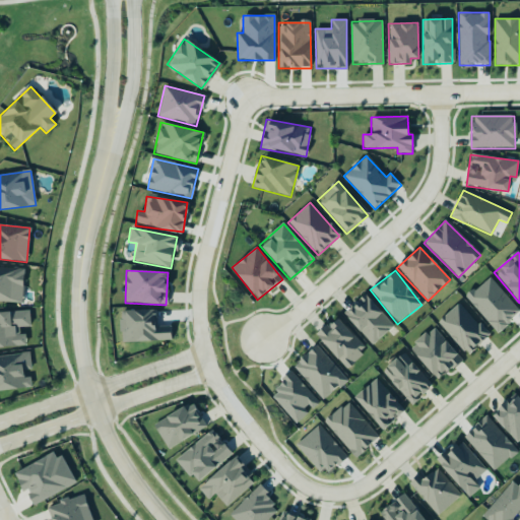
[(519,313),(490,277),(466,298),(496,333),(519,313)]
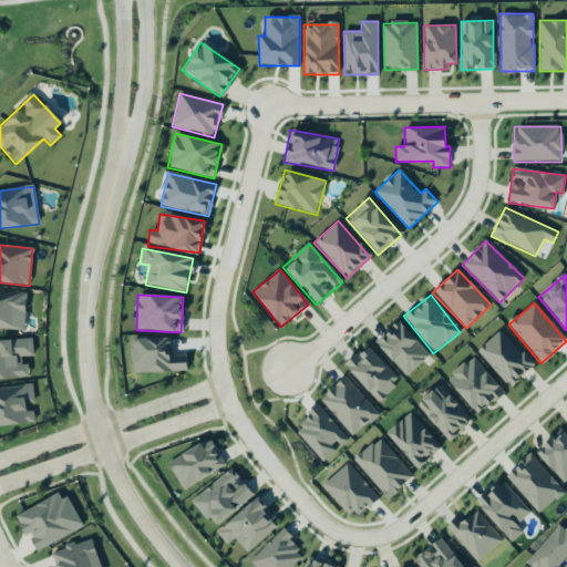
[(374,343),(405,377),(429,356),(398,321),(374,343)]
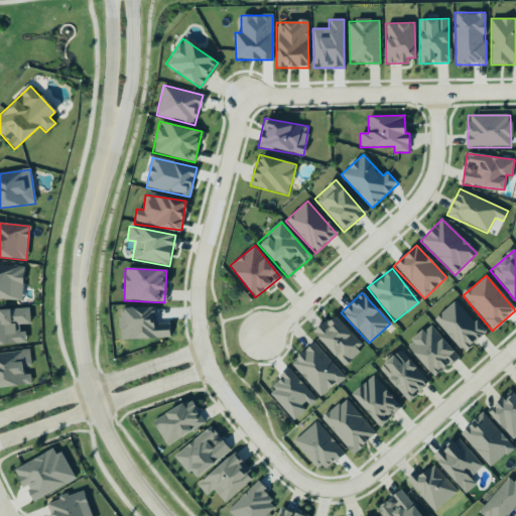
[(433,320),(464,353),(485,333),(455,300),(433,320)]
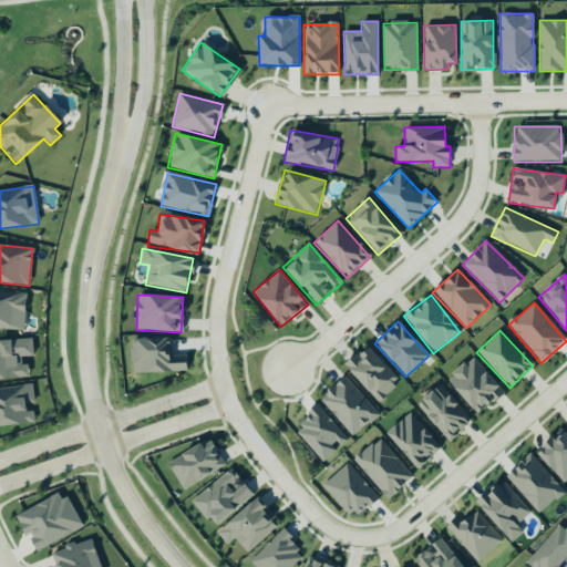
[(132,373),(186,371),(186,356),(172,356),(172,338),(131,339),(132,373)]
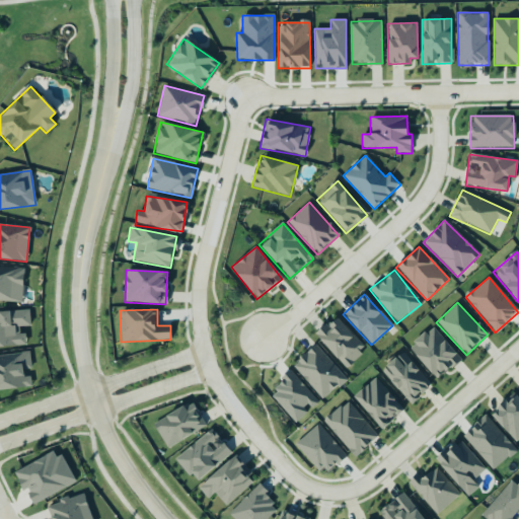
[(0,311),(0,347),(23,346),(22,326),(30,325),(29,310),(0,311)]
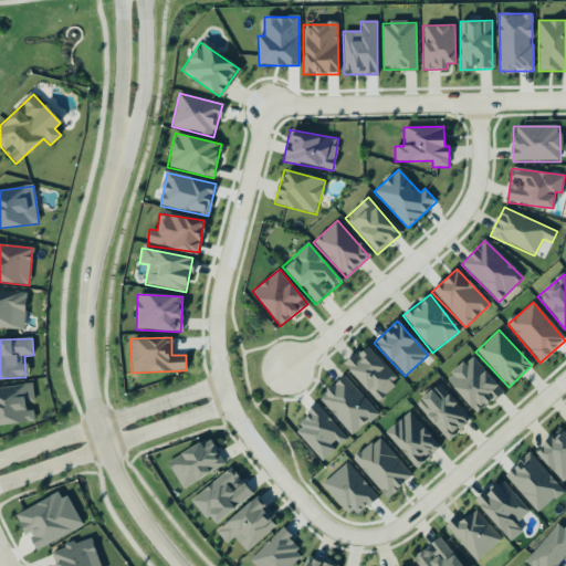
[(344,368),(378,400),(399,378),(365,346),(344,368)]
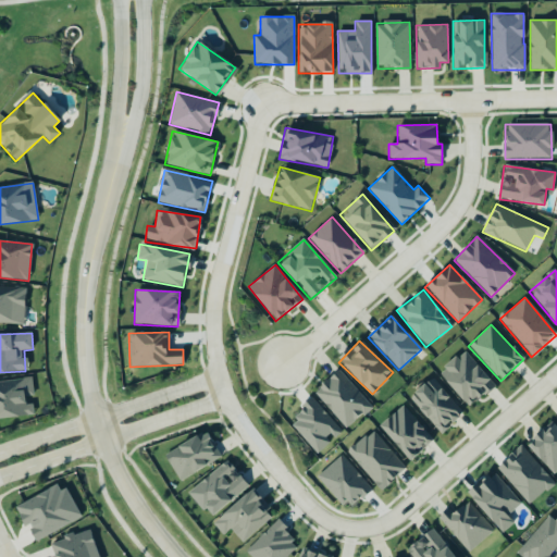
[(467,408),(494,386),(465,350),(438,372),(467,408)]
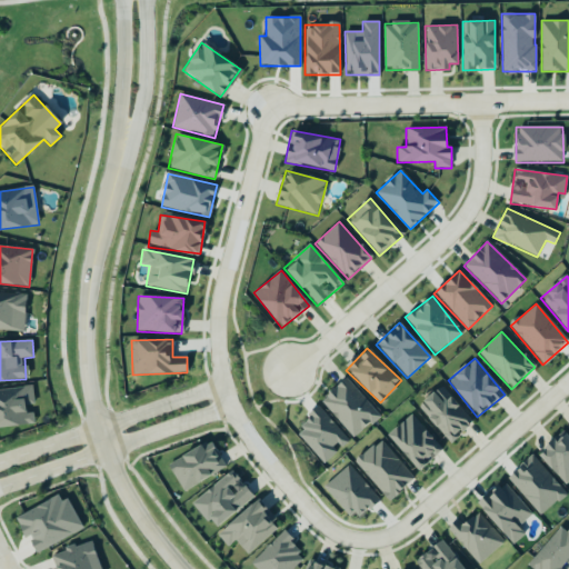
[(355,438),(379,415),(345,378),(320,402),(355,438)]
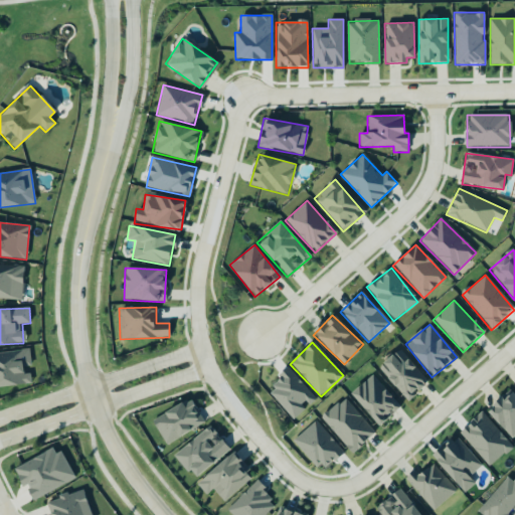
[(0,353),(0,387),(32,383),(28,349),(0,353)]
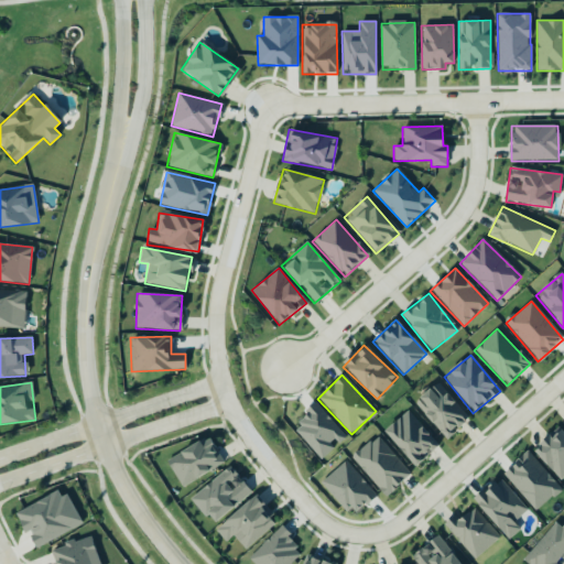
[(446,440),(469,419),(436,382),(413,403),(446,440)]
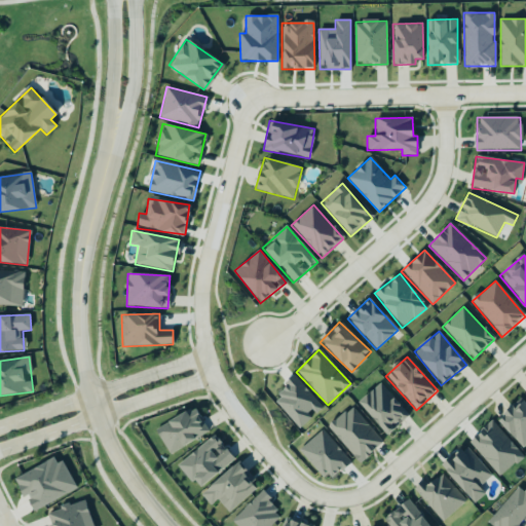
[(299,429),(323,408),(296,377),(272,400),(299,429)]
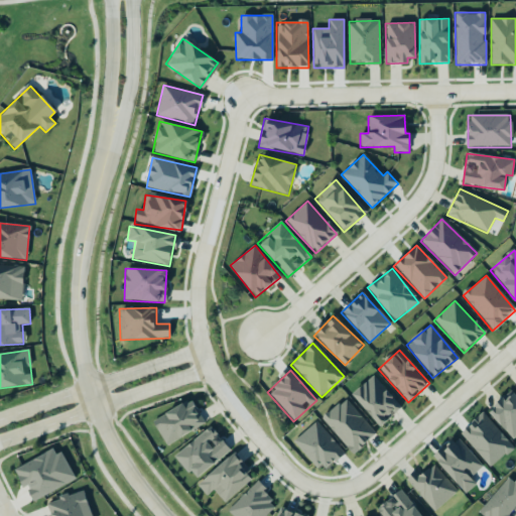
[(379,427),(401,407),(373,376),(351,395),(379,427)]
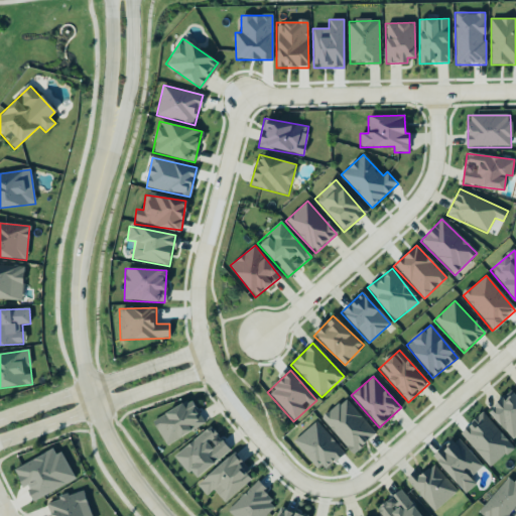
[(514,441),(515,439),(515,397),(510,391),(487,413),(514,441)]
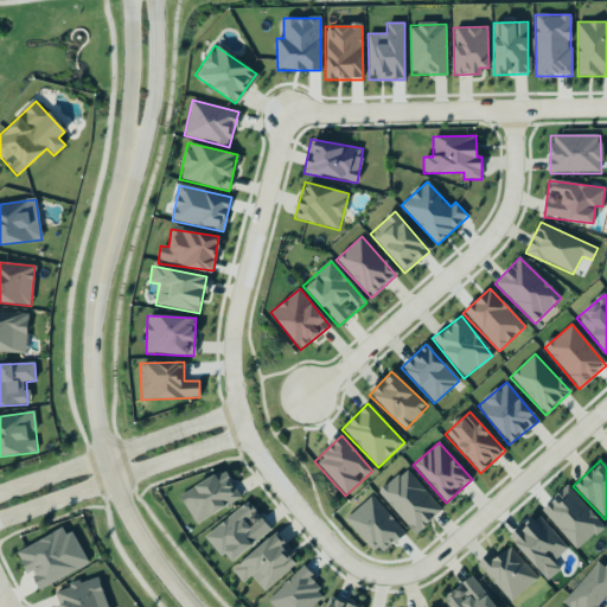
[(413,535),(441,513),(408,468),(379,490),(413,535)]
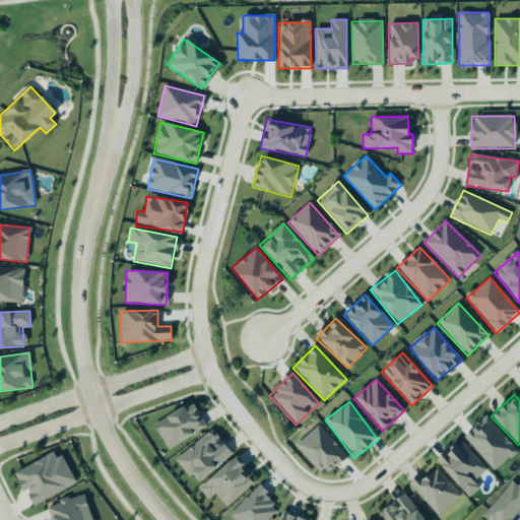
[(206,427),(192,402),(152,425),(168,449),(206,427)]
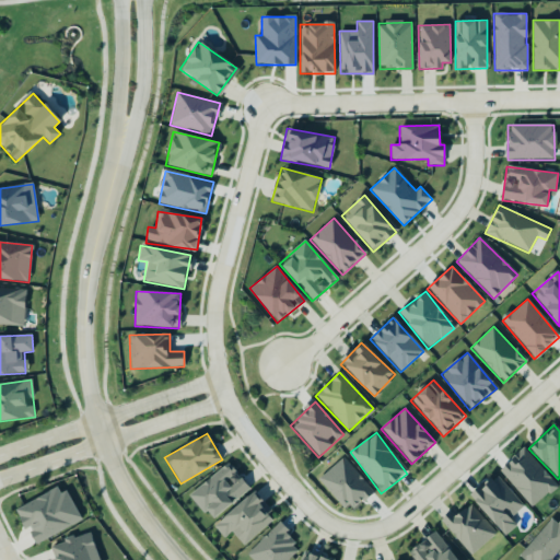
[(533,508),(557,485),(523,448),(499,471),(533,508)]
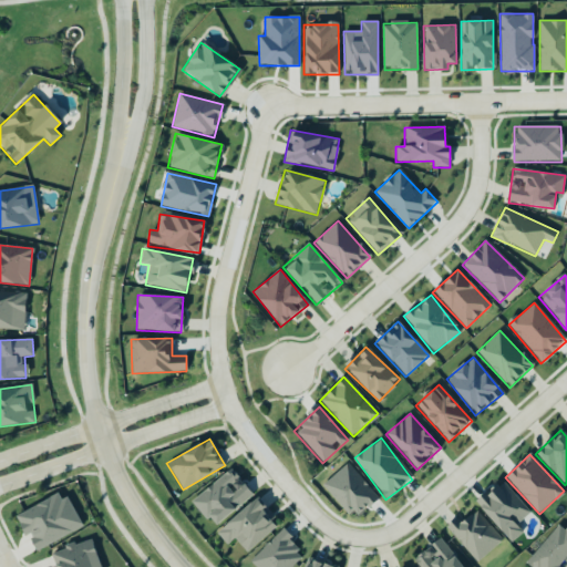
[(214,527),(253,495),(230,468),(192,501),(214,527)]
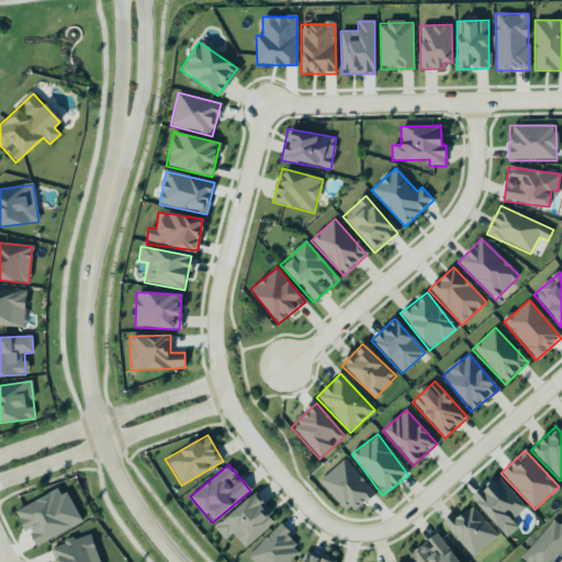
[(526,508),(496,476),(471,499),(507,538),(518,527),(512,520),(526,508)]
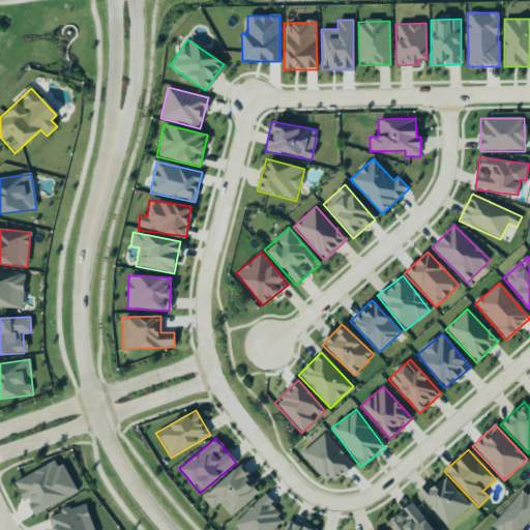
[(12,481),(22,501),(26,500),(32,514),(76,495),(60,460),(12,481)]
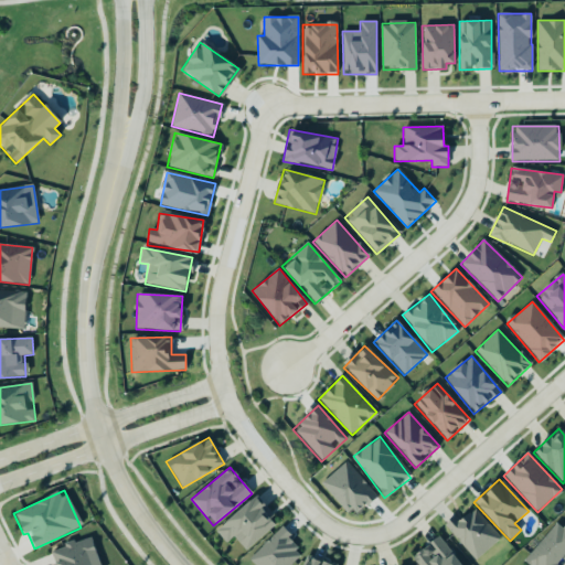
[(233,537),(245,551),(276,524),(253,499),(215,531),(225,544),(233,537)]
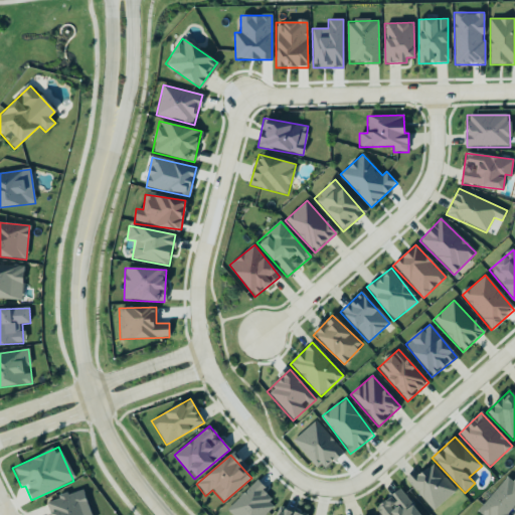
[(457,491),(432,464),(417,476),(413,472),(404,480),(434,511),(457,491)]
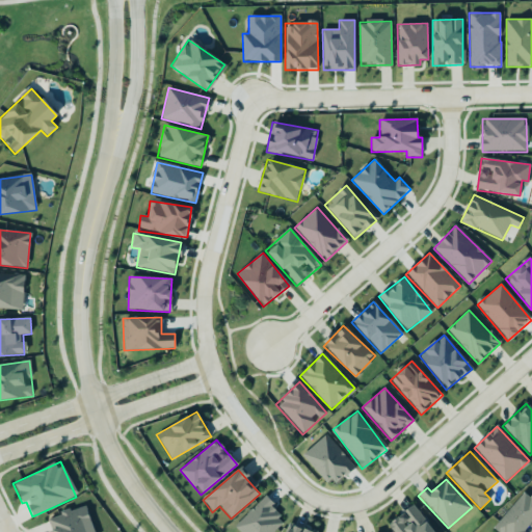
[(524,531),(531,522),(531,496),(525,490),(494,528),(499,531),(524,531)]
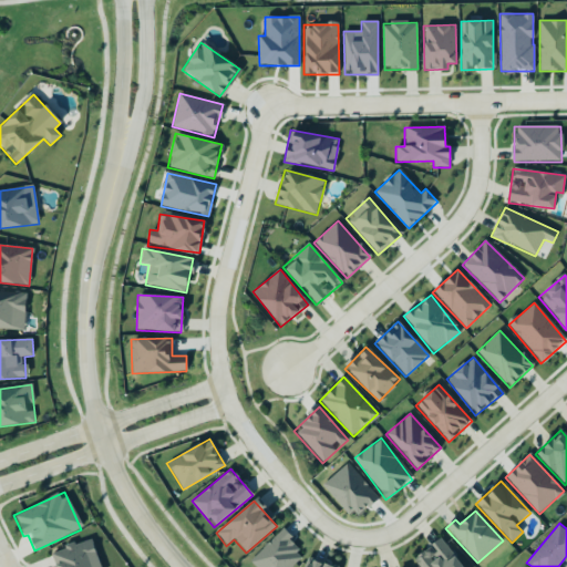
[(292,566),(305,556),(281,532),(249,560),(255,566),(292,566)]
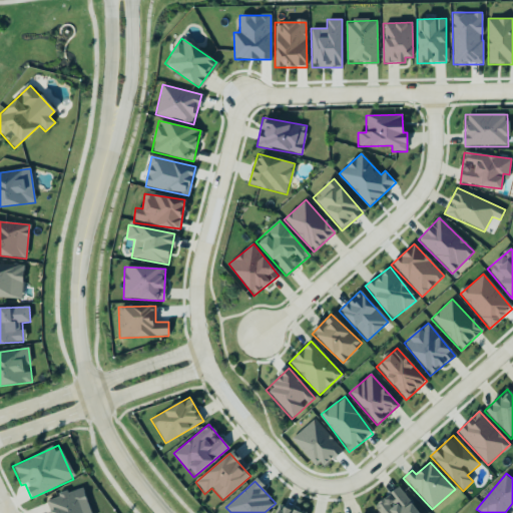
[(90,512),(82,487),(44,500),(48,512),(90,512)]
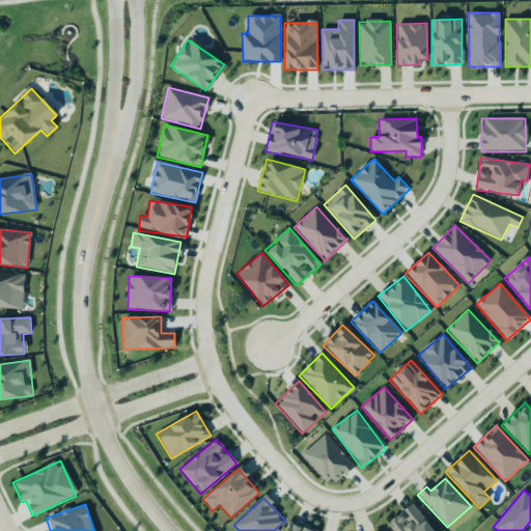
[(392,530),(432,530),(412,504),(387,524),(392,530)]
